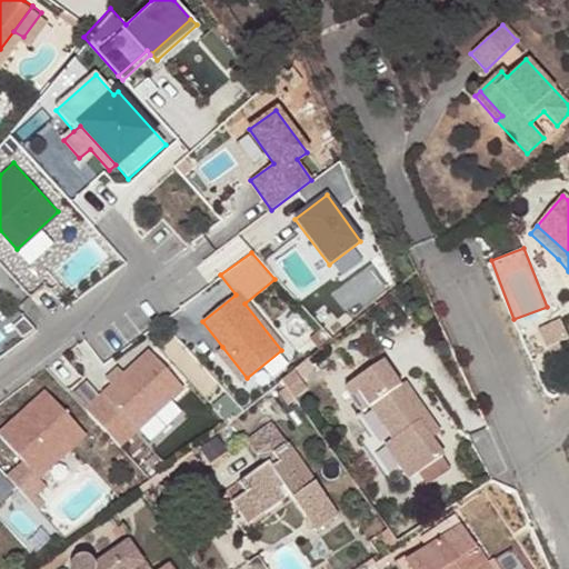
[(351,312),(400,282),(385,258),(336,288),(351,312)]
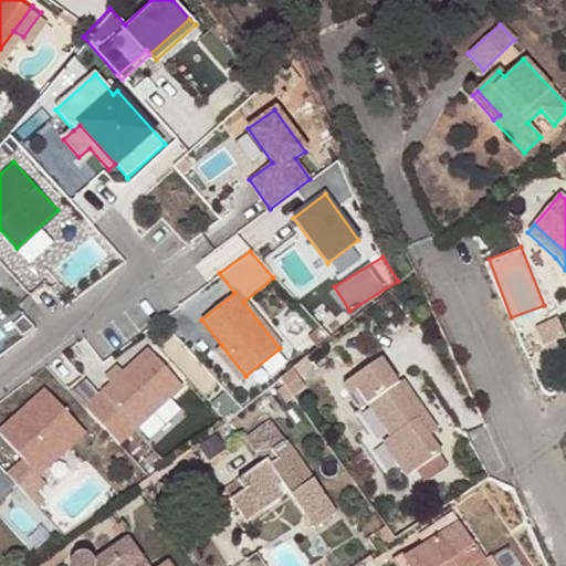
[(239,381),(245,376),(221,345),(213,350),(239,381)]
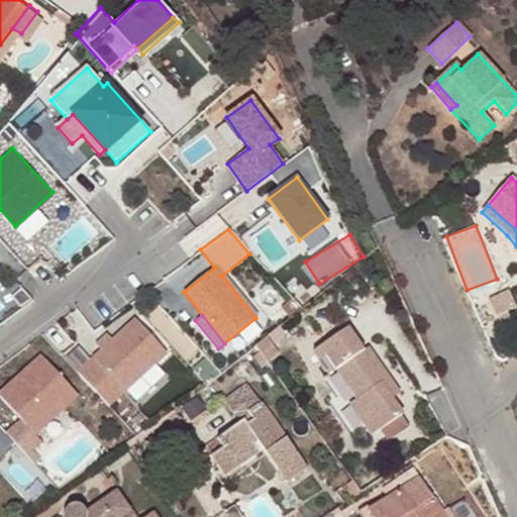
[(101,348),(77,371),(107,404),(166,351),(135,318),(112,338),(101,348)]
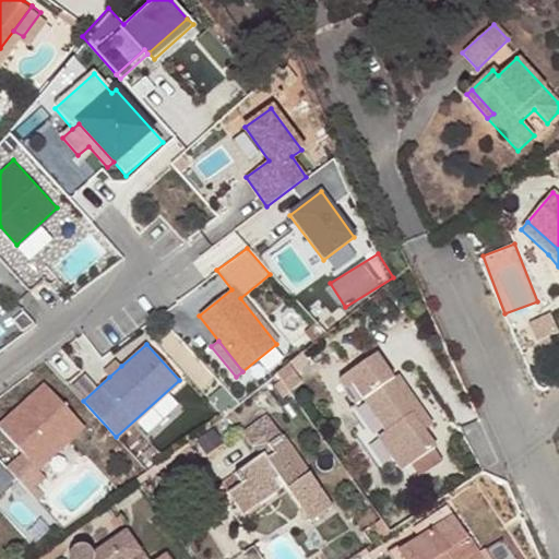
[(432,425),(397,376),(393,379),(378,356),(340,382),(356,405),(363,400),(385,432),(378,437),(402,471),(411,465),(435,448),(436,448),(424,430),(432,425)]
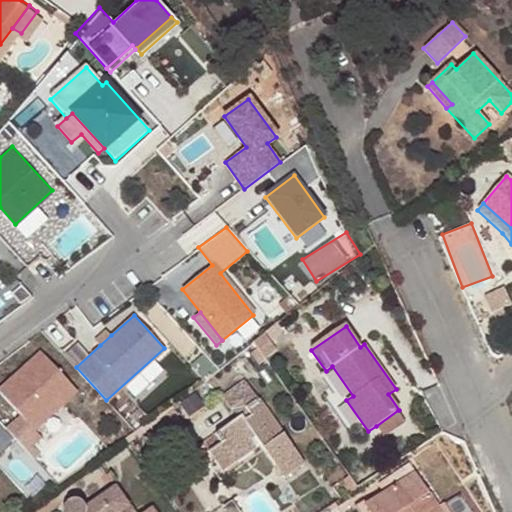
[(95,340),(100,345),(111,335),(106,330),(95,340)]
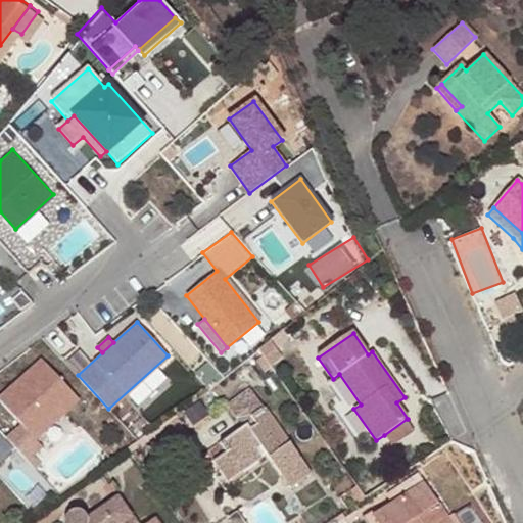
[(40,357),(0,392),(0,398),(19,421),(4,435),(25,458),(40,444),(34,437),(78,397),(40,357)]
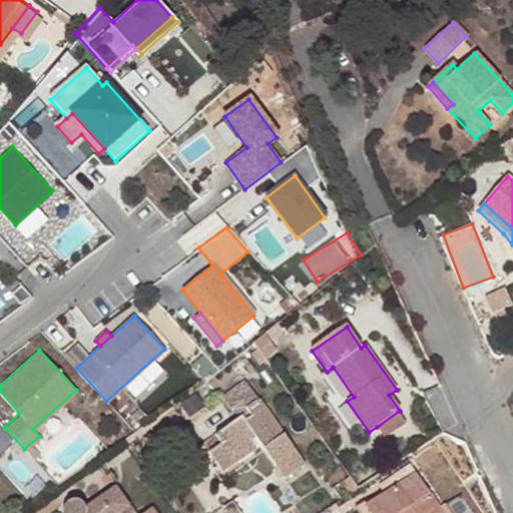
[(259,350),(251,355),(260,365),(266,360),(259,350)]
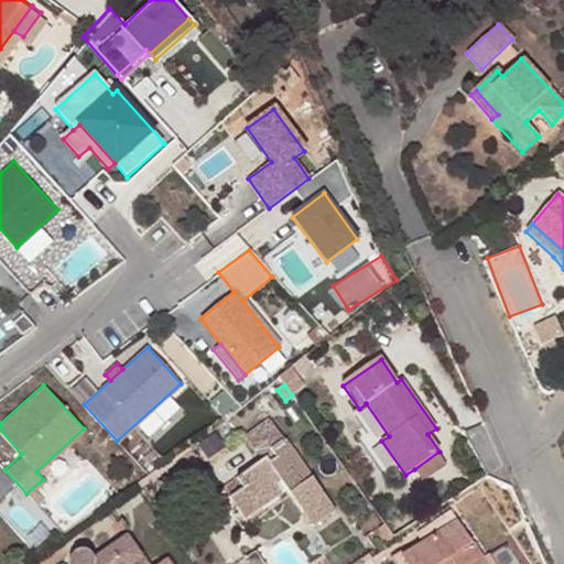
[(209,403),(224,420),(240,408),(225,390),(209,403)]
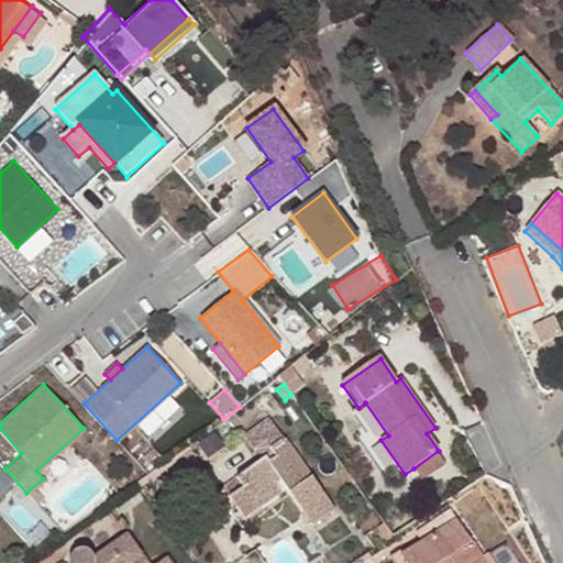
[(155,442),(188,411),(175,397),(142,427),(155,442)]
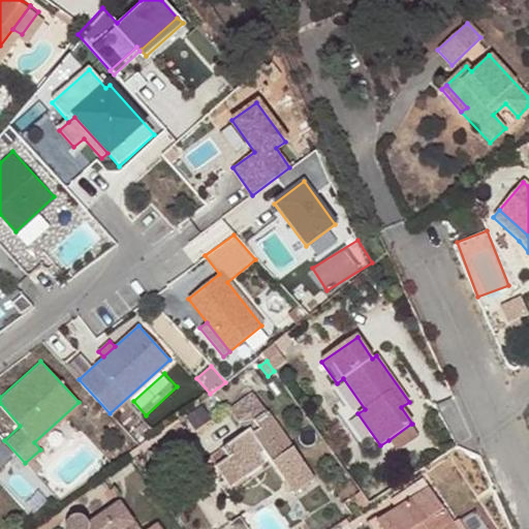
[(255,395),(231,411),(240,423),(249,416),(259,432),(253,436),(250,431),(210,459),(230,488),(246,477),(240,468),(263,452),(270,460),(292,493),(314,477),(255,395)]
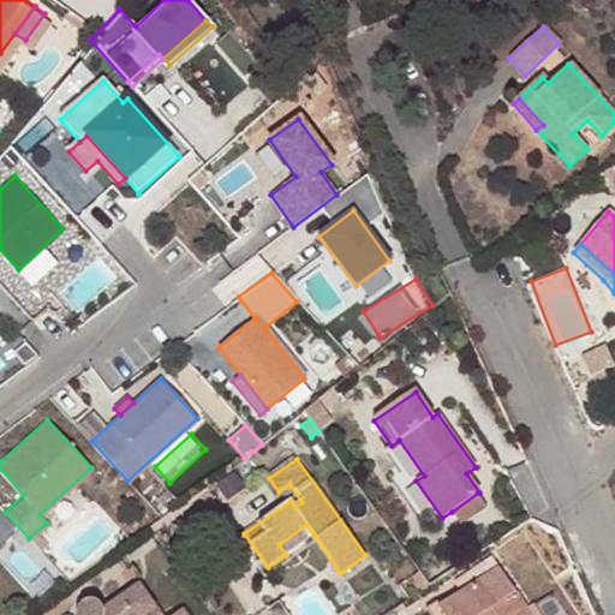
[(487,506),(478,493),(452,512),(461,524),(487,506)]
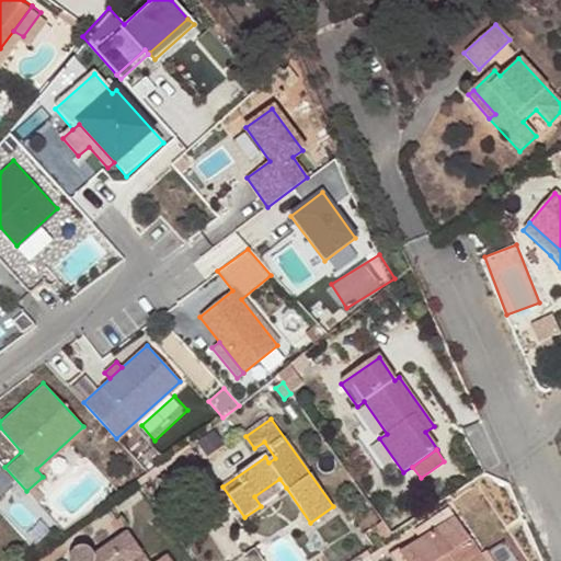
[(186,481),(159,479),(158,492),(185,494),(186,481)]
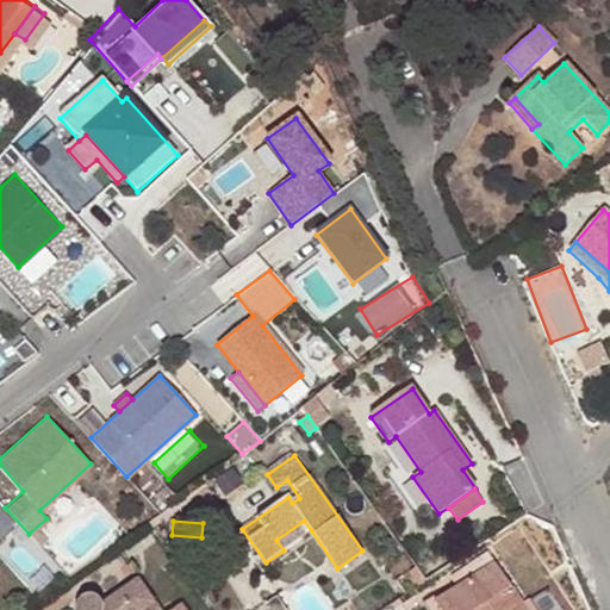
[(277,540),(284,551),(311,530),(304,521),(277,540)]
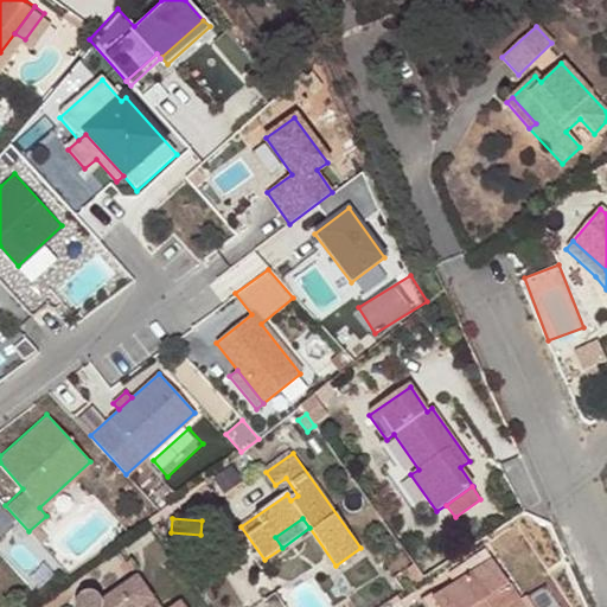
[(471,574),(491,560),(485,550),(464,563),(471,574)]
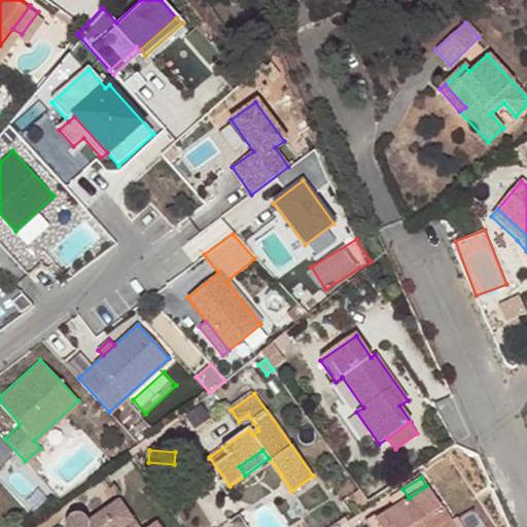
[(375,520),(379,526),(453,526),(426,486),(409,498),(375,520)]
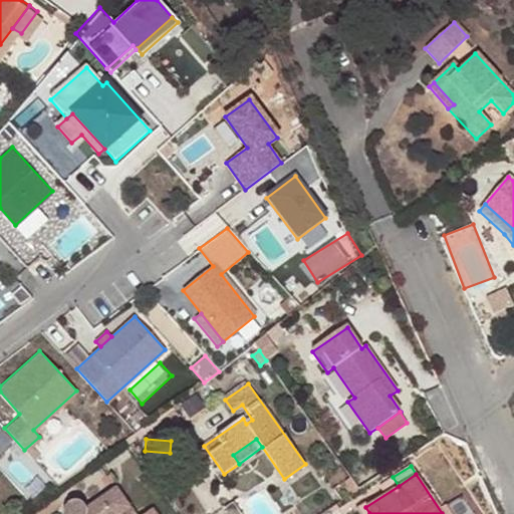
[(153,513),(152,512),(148,513),(126,513),(131,511),(115,489),(87,508),(82,502),(75,500),(66,503),(61,511),(61,513),(153,513)]
